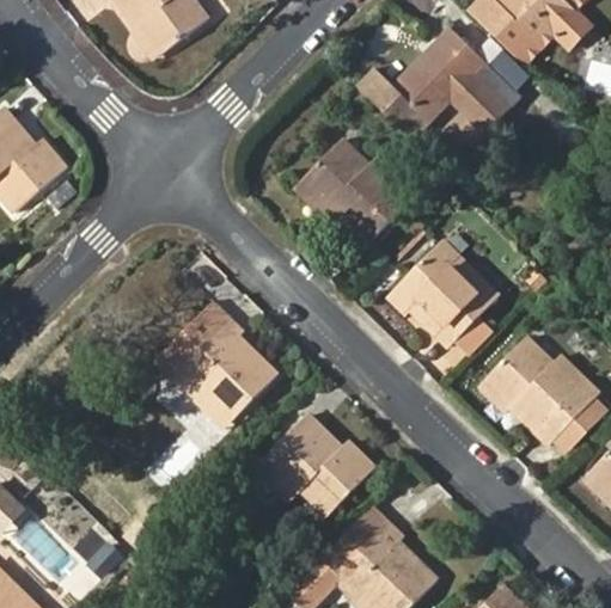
[(122,0),(139,20),(160,51),(162,53),(209,17),(196,0),(122,0)]
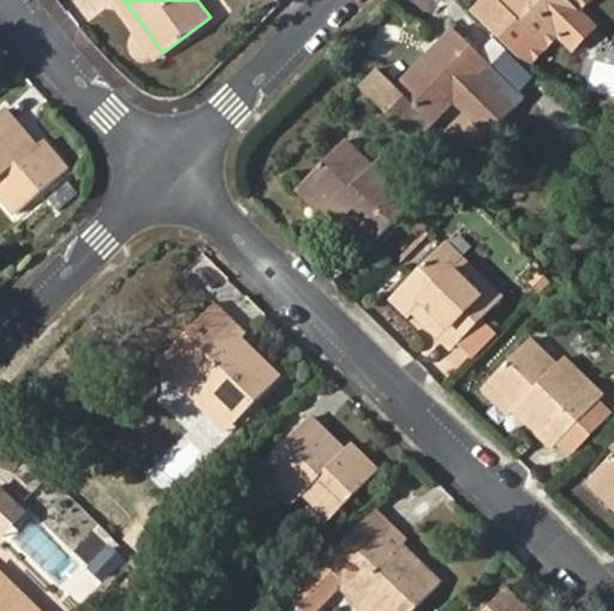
[(489,0),(477,13),(529,64),(547,45),(556,35),(572,49),(595,25),(580,10),(571,0),(504,0),(502,1),(501,0),(489,0)]
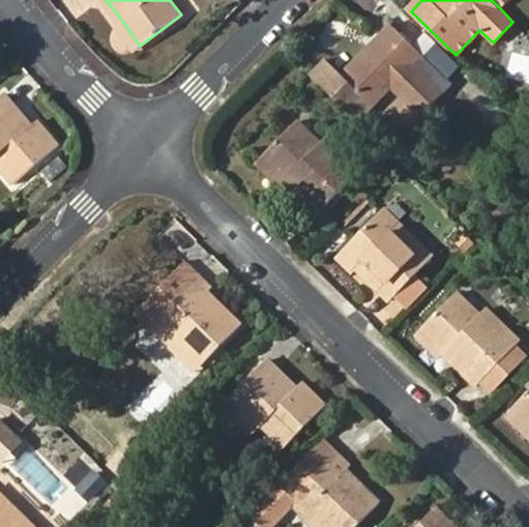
[(492,0),(500,8),(507,0),(492,0)]
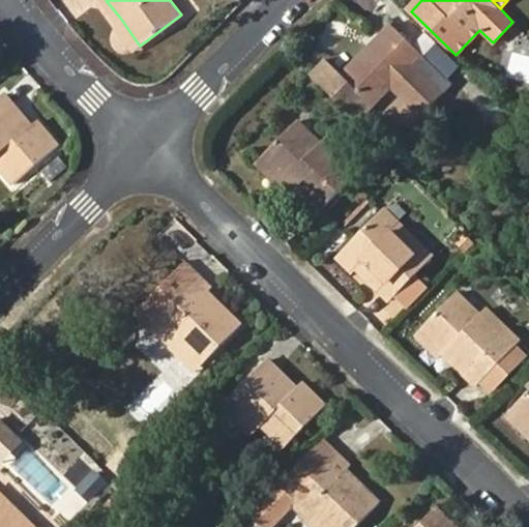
[(131,50),(139,45),(120,18),(113,24),(131,50)]
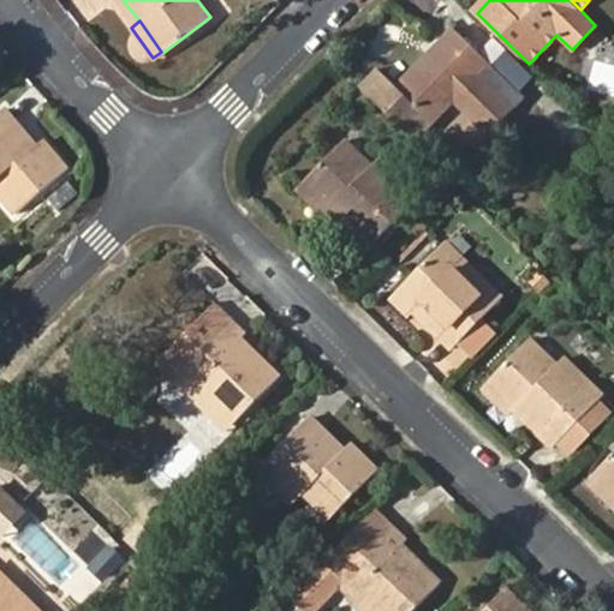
[(397,89),(377,72),(359,90),(412,143),(433,123),(425,117),(451,93),(457,99),(489,131),(514,105),(524,95),(519,89),(492,63),(455,29),(397,89)]
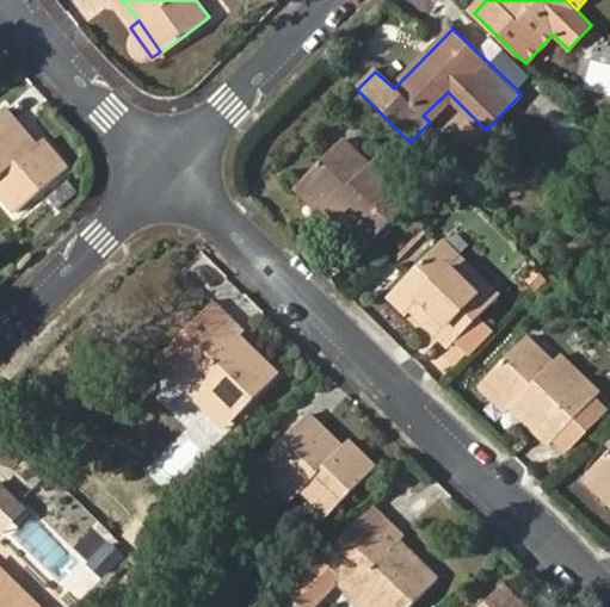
[(501,48),(488,62),(516,88),(529,75),(501,48)]
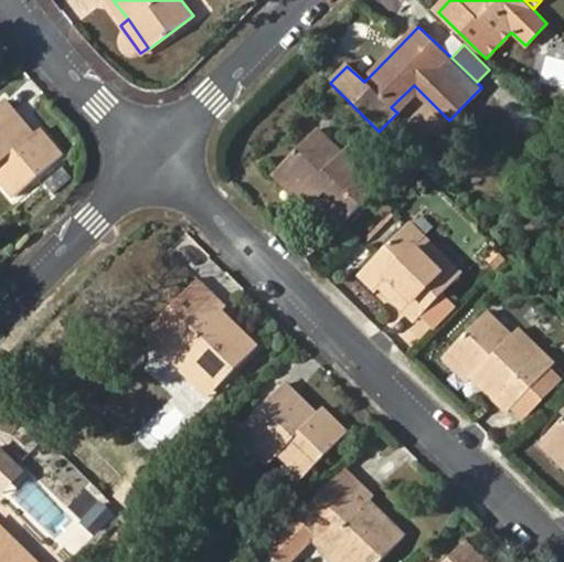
[(397,113),(419,91),(414,85),(391,107),(397,113)]
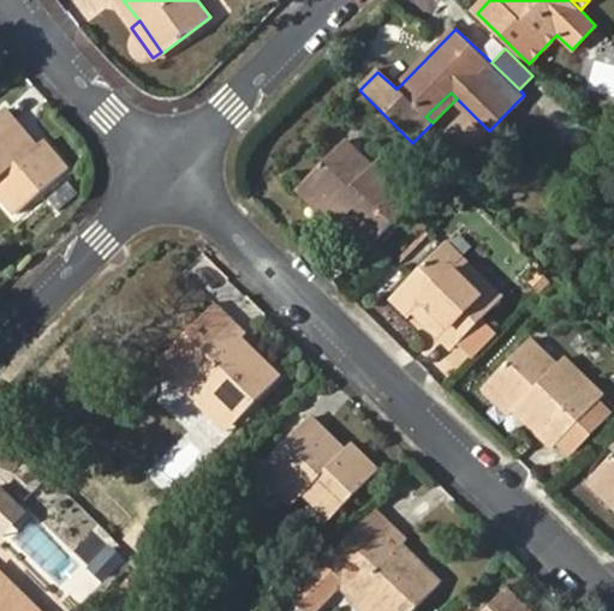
[(0,109),(0,184),(19,207),(64,168),(40,141),(33,147),(0,111),(0,109)]
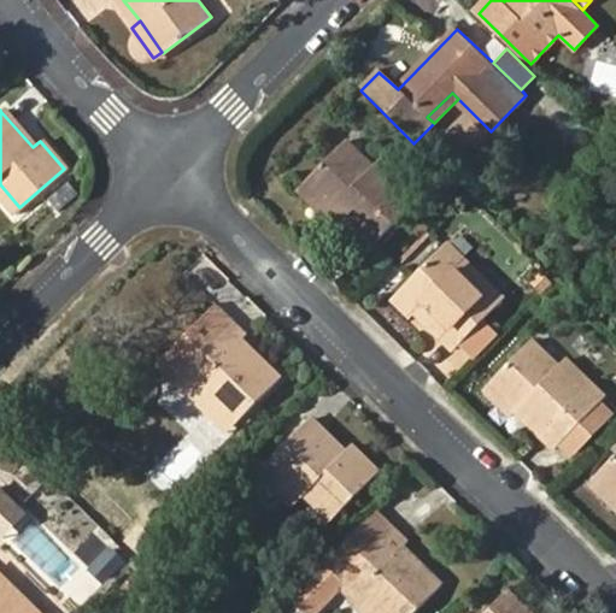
[(306,182),(371,246),(418,198),(400,180),(383,163),(376,169),(346,141),(306,182)]
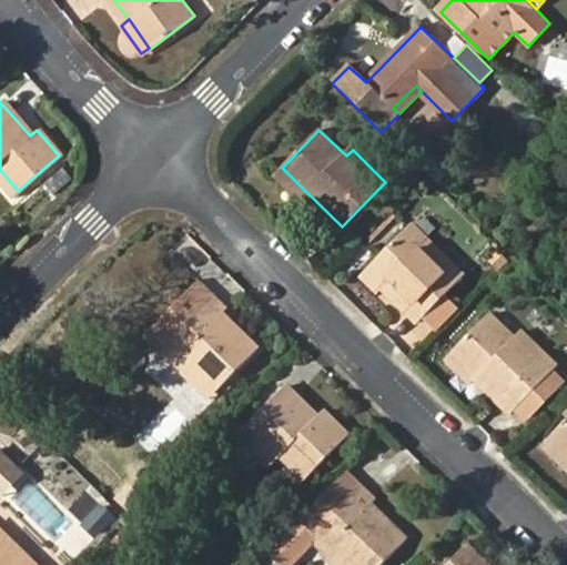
[(64,164),(43,177),(51,190),(72,179),(64,164)]
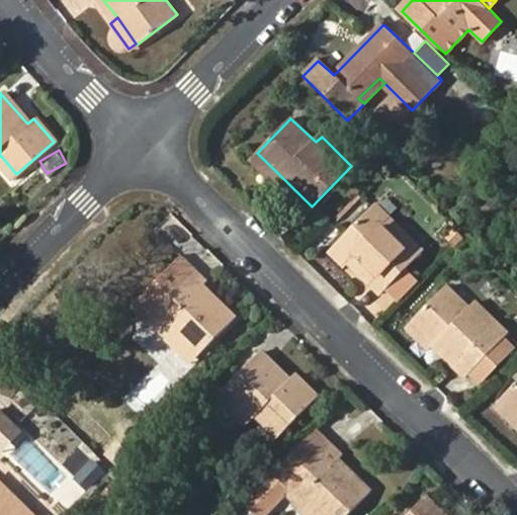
[(382,291),(424,250),(376,203),(336,246),(382,291)]
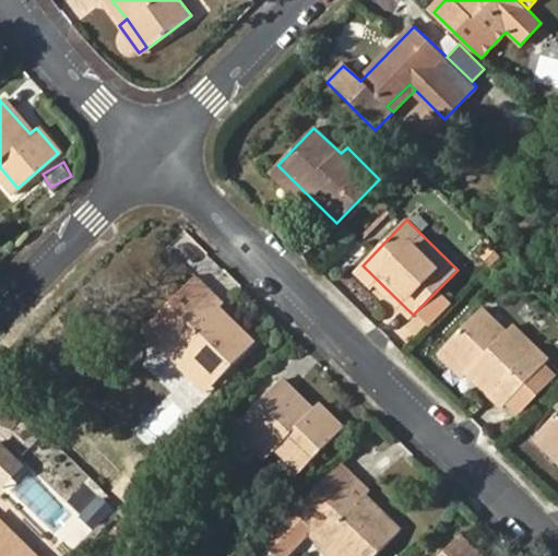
[(196,275),(152,320),(166,335),(210,291),(196,275)]
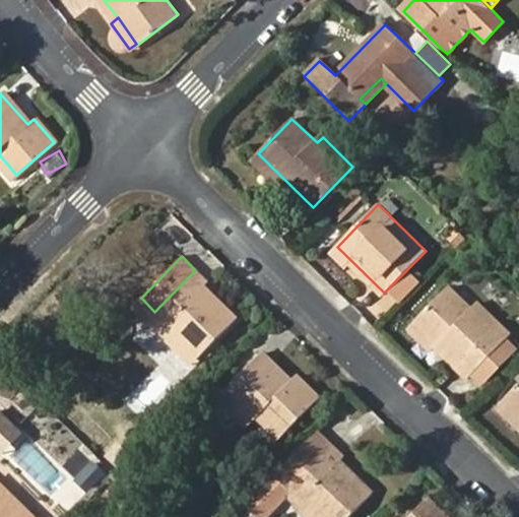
[(154,312),(198,356),(235,319),(202,286),(206,281),(195,270),(154,312)]
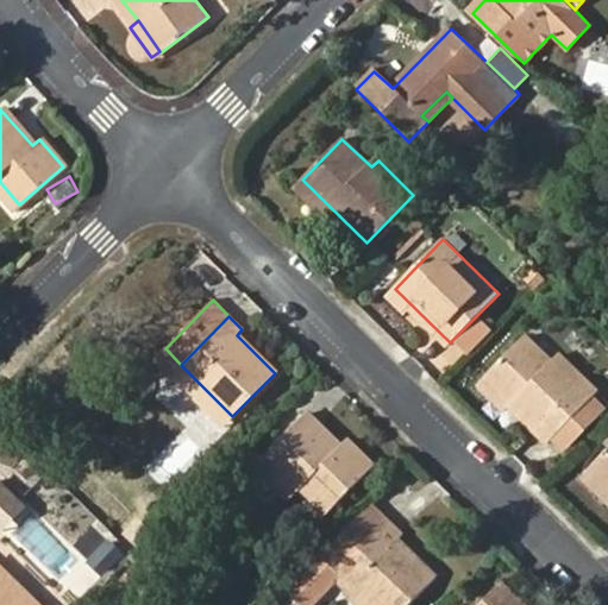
[(526,334),(486,376),(549,440),(597,390),(561,354),(555,361),(526,334)]
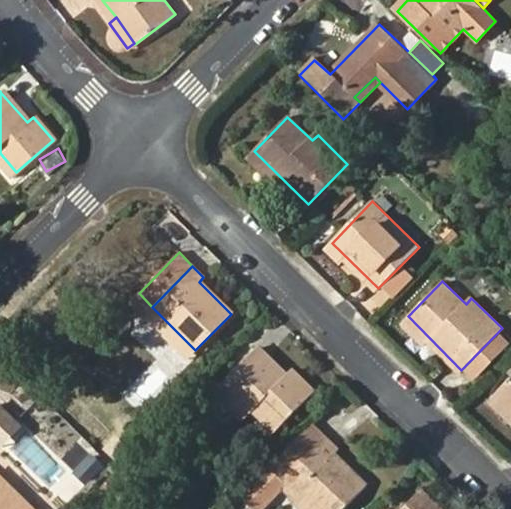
[(188,356),(195,350),(152,307),(146,312),(188,356)]
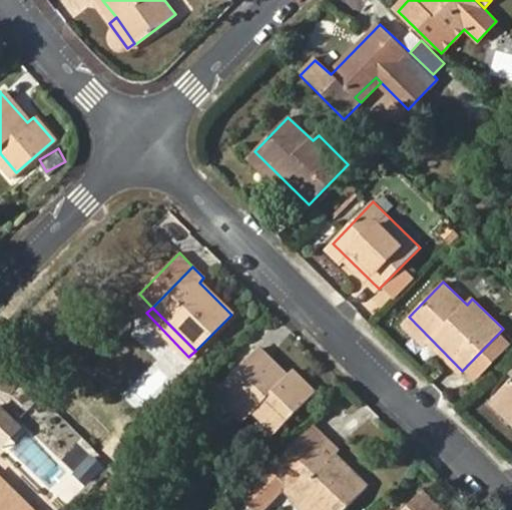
[(257,406),(279,429),(314,393),(292,371),(286,377),(257,348),(219,385),(248,414),(257,406)]
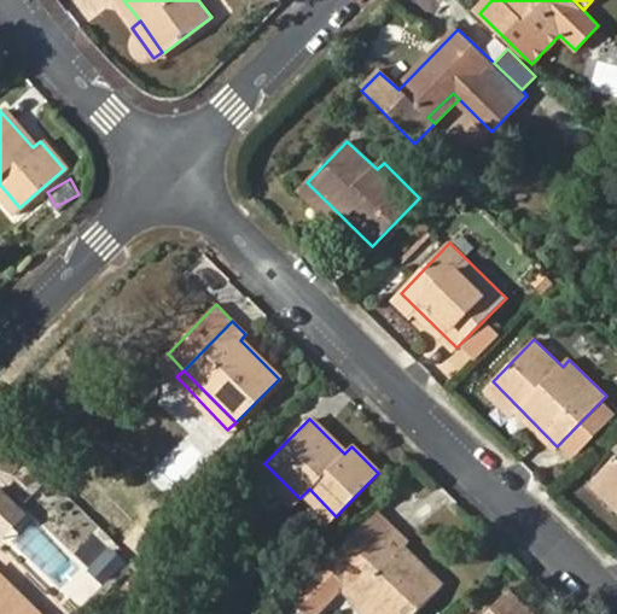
[(616,456),(597,478),(616,497),(616,456)]
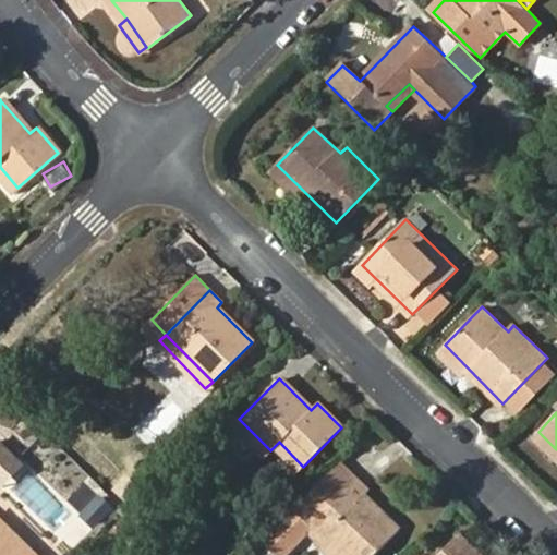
[(0,438),(0,472),(5,467),(17,455),(0,438)]
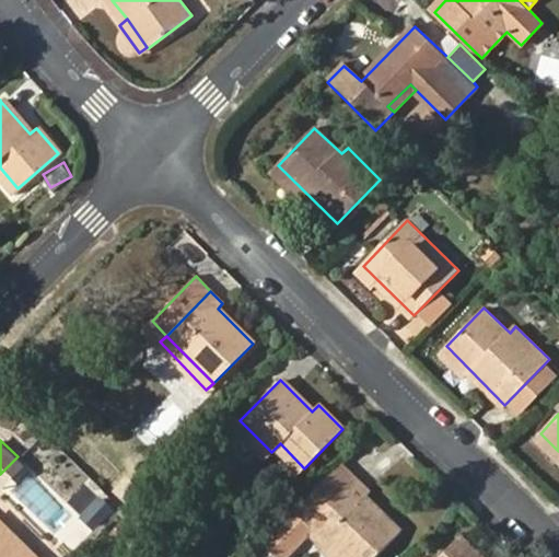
[(18,456),(6,468),(9,473),(21,460),(18,456)]
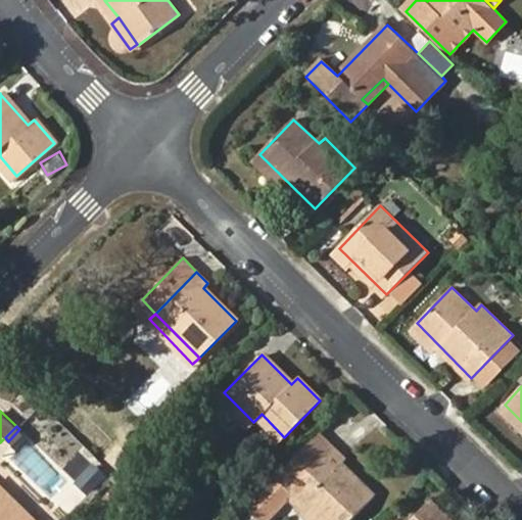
[(5,437),(0,442),(0,450),(5,455),(25,435),(19,429),(8,441),(5,437)]
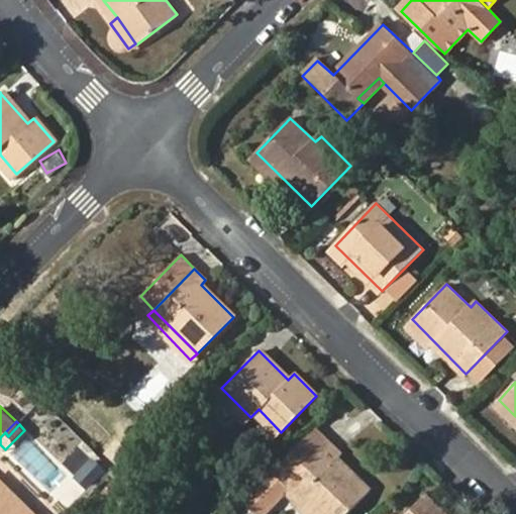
[(328,442),(290,483),(321,513),(344,513),(368,490),(336,459),(341,454),(328,442)]
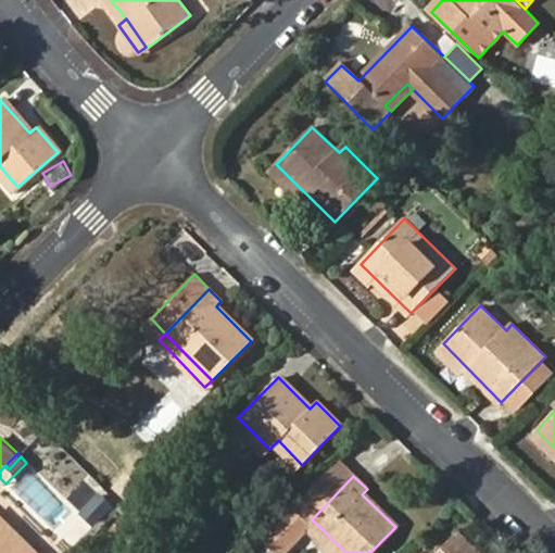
[(125,482),(114,494),(126,506),(137,494),(125,482)]
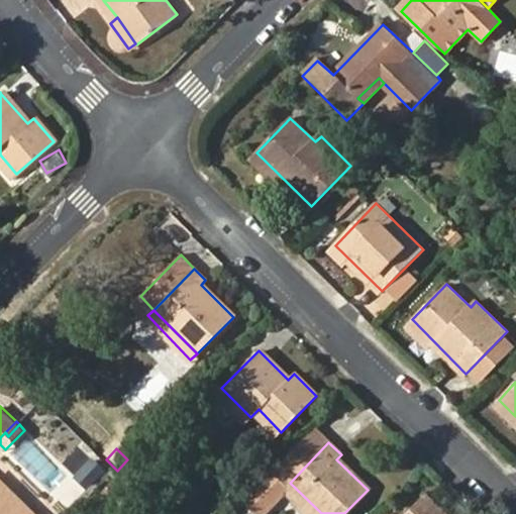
[(98,461),(85,475),(94,484),(106,471),(98,461)]
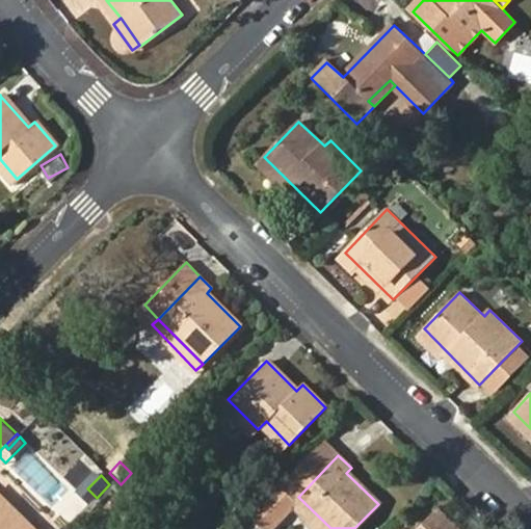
[(97,498),(87,488),(82,494),(91,503),(97,498)]
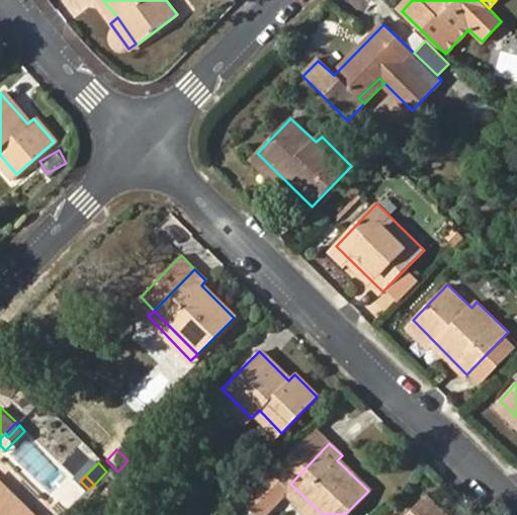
[(0,514),(34,514),(0,480),(0,514)]
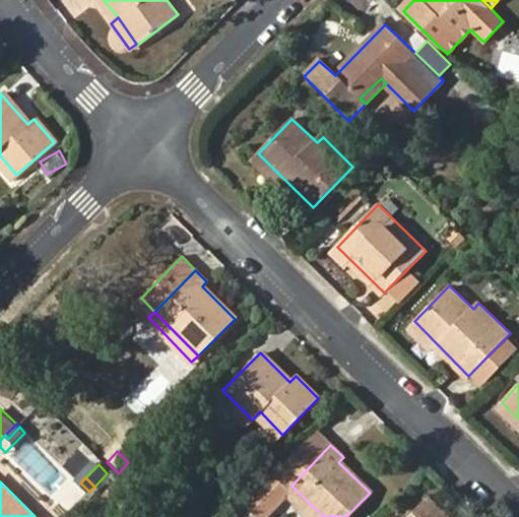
[(323,516),(292,486),(285,492),(312,516),(323,516)]
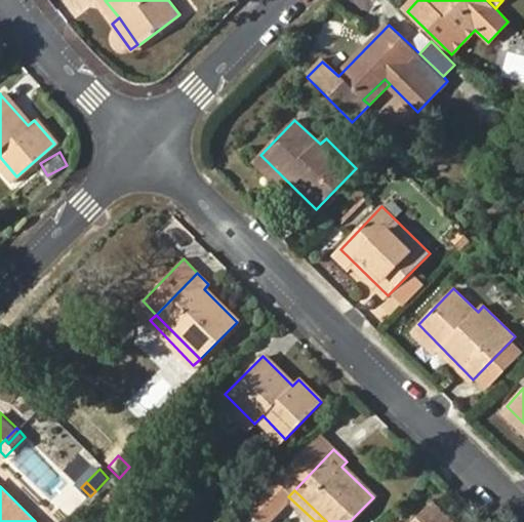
[(441,521),(438,519),(444,513),(433,502),(416,518),(409,511),(398,521),(441,521)]
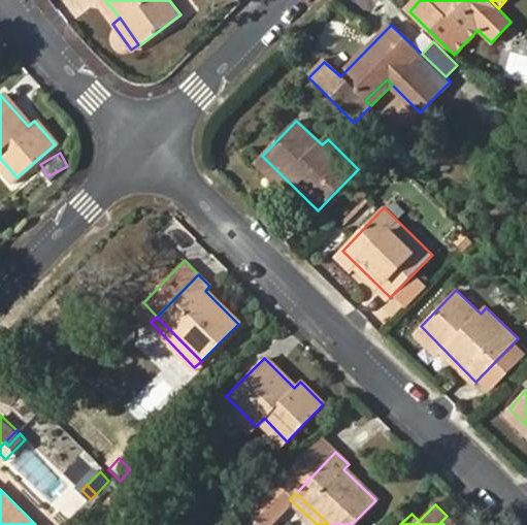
[(443,524),(456,524),(447,516),(440,522),(443,524)]
